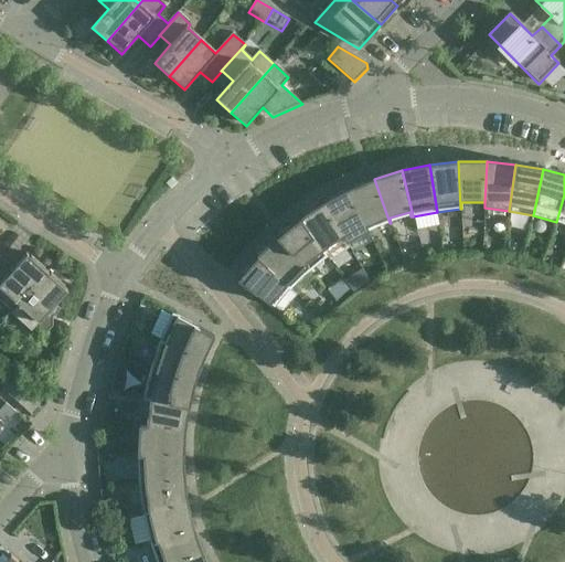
[(164,186),(171,191),(178,186),(171,179),(164,186)]
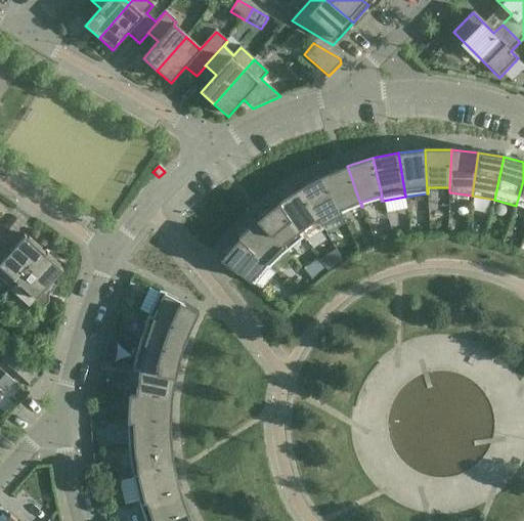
[(361,207),(347,166),(337,170),(322,176),(341,216),(361,207)]
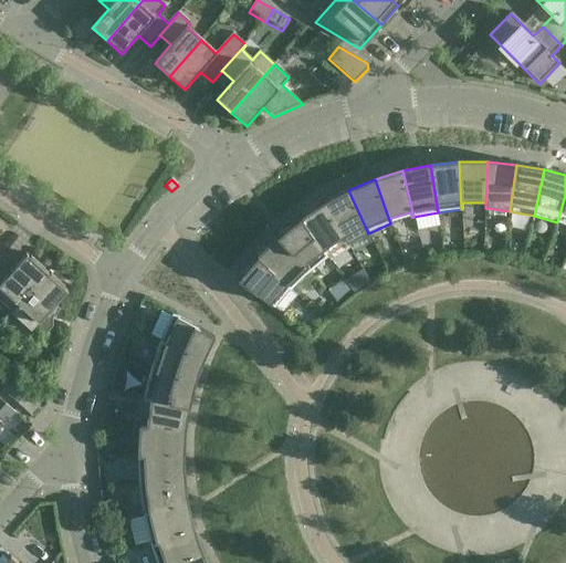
[(368,233),(348,190),(323,204),(343,238),(346,243),(368,233)]
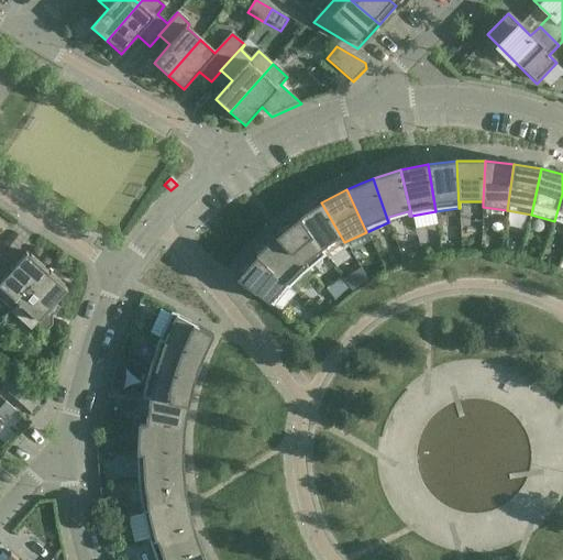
[(341,237),(321,202),(300,217),(297,219),(324,256),(326,255),(322,250),(341,237)]
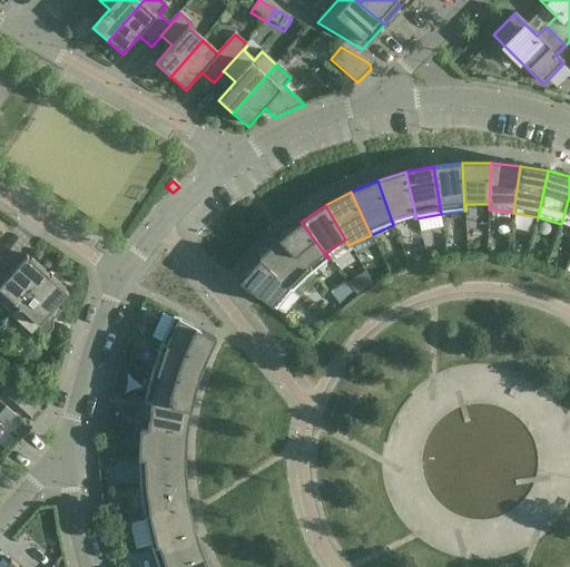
[(328,260),(301,222),(286,233),(278,240),(310,275),(328,260)]
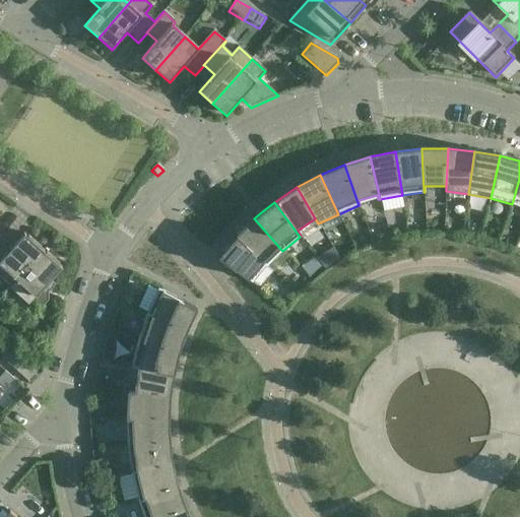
[(282,251),(254,218),(236,237),(267,266),(282,251)]
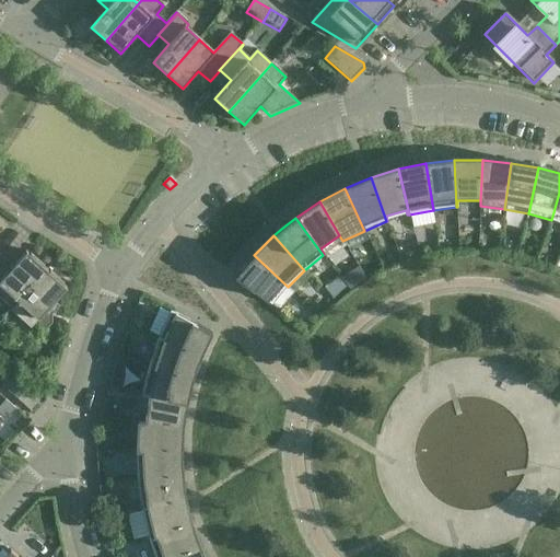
[(0,298),(12,309),(46,270),(44,268),(44,267),(31,255),(30,256),(26,253),(13,266),(12,265),(4,274),(6,275),(0,280),(0,298)]
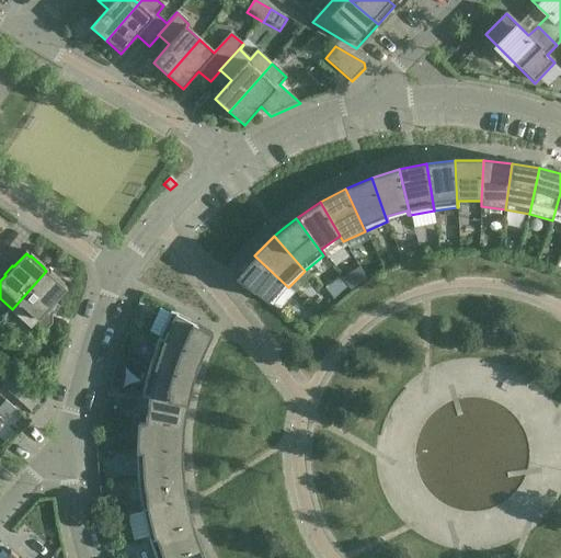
[(288,287),(254,255),(235,279),(272,307),(274,304),(270,302),(283,285),(287,288),(288,287)]
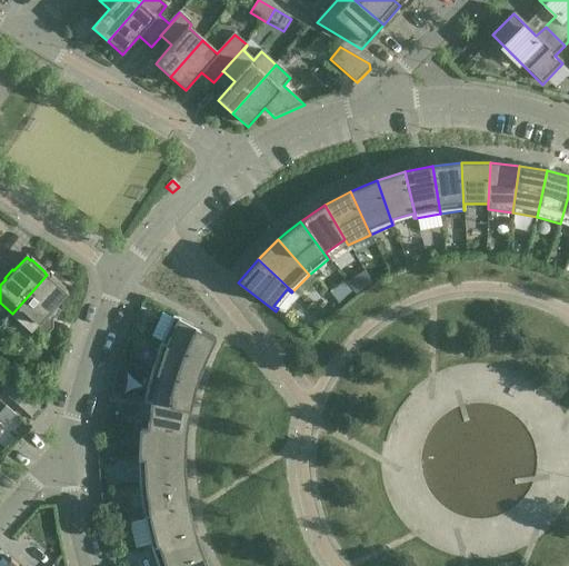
[(50,277),(47,275),(12,314),(10,316),(31,334),(47,316),(52,321),(60,313),(55,307),(68,294),(63,290),(65,289),(51,276),(50,277)]
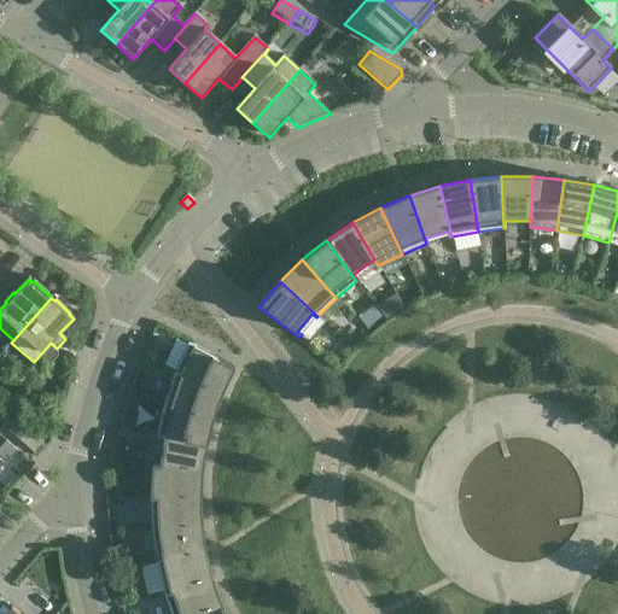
[(234,368),(188,344),(186,346),(192,350),(180,374),(175,372),(174,374),(222,393),(234,368)]
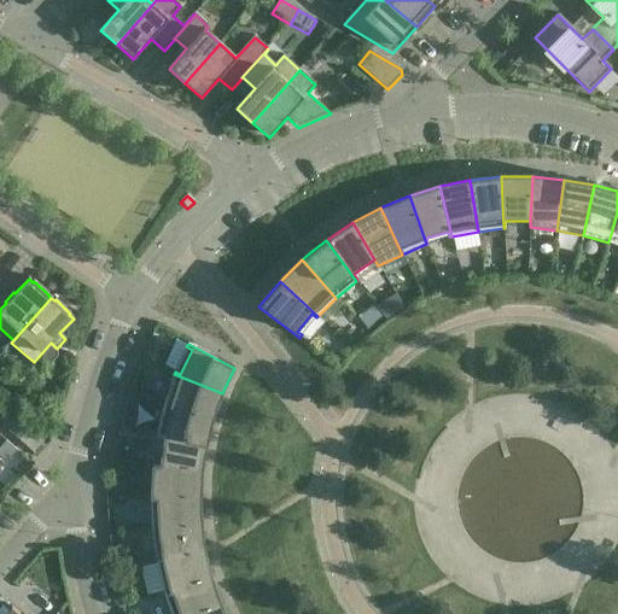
[(213,419),(222,393),(174,374),(163,404),(213,419)]
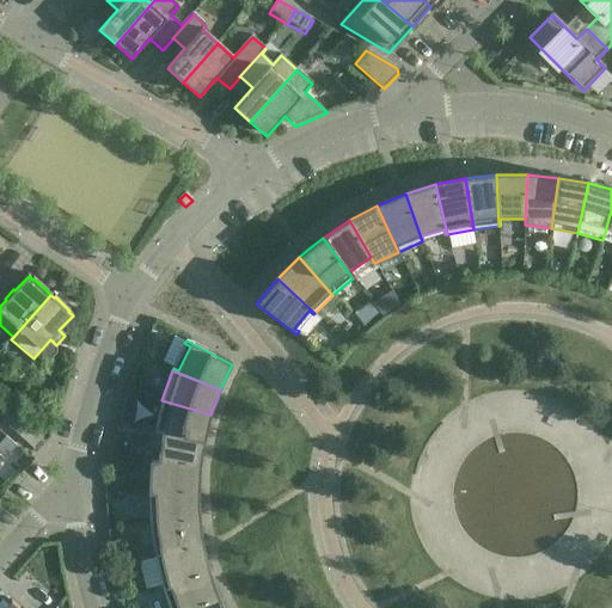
[(204,441),(210,415),(161,400),(154,431),(204,441)]
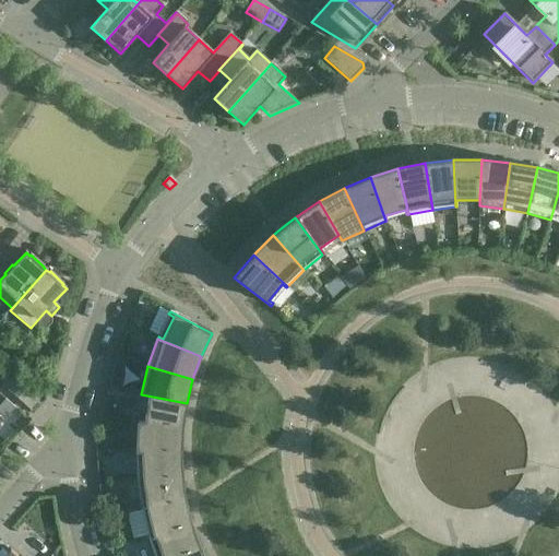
[(0,383),(13,395),(23,386),(2,367),(0,368),(0,383)]
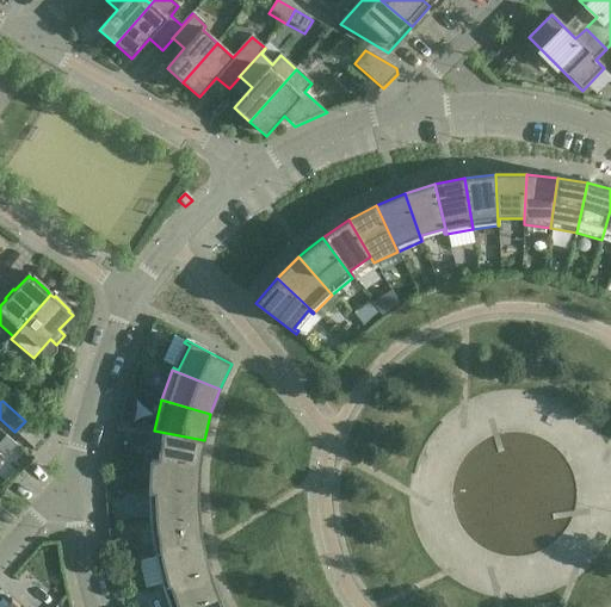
[(201,466),(204,440),(154,431),(154,432),(161,433),(158,463),(201,466)]
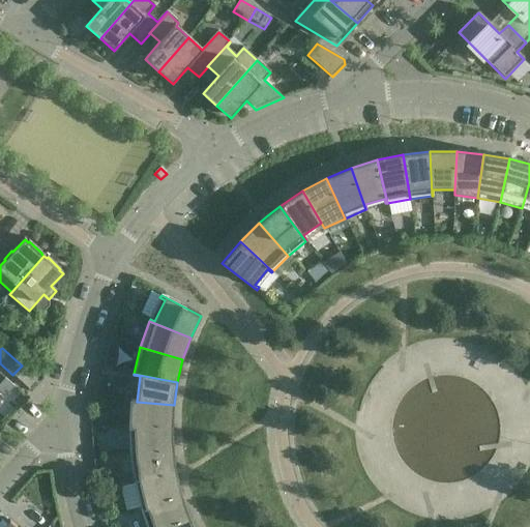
[(0,391),(6,398),(15,388),(5,380),(0,385),(0,391)]
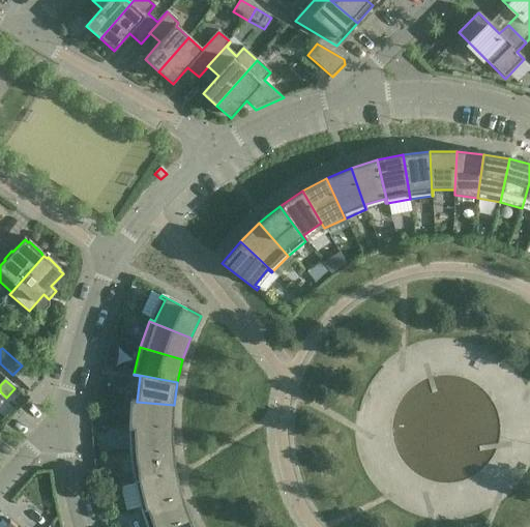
[(173,429),(174,405),(137,402),(130,401),(128,428),(128,429),(173,429)]
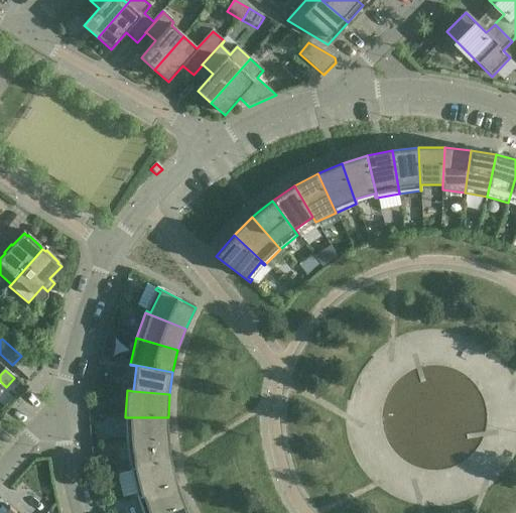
[(169,439),(168,417),(125,417),(126,443),(169,439)]
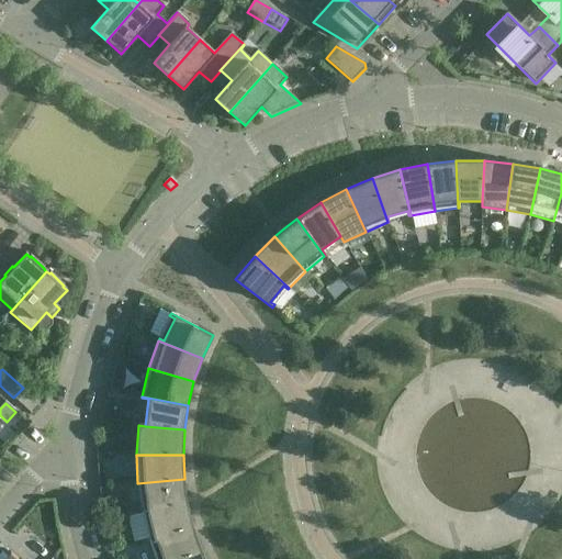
[(188,504),(184,479),(137,483),(137,485),(143,484),(146,510),(142,511),(142,513),(188,504)]
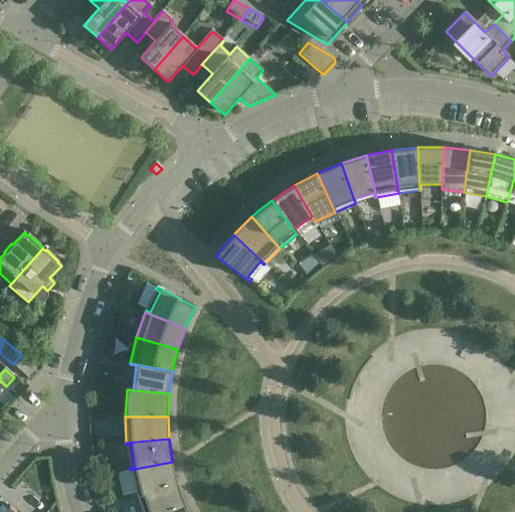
[(177,483),(172,462),(130,470),(137,495),(177,483)]
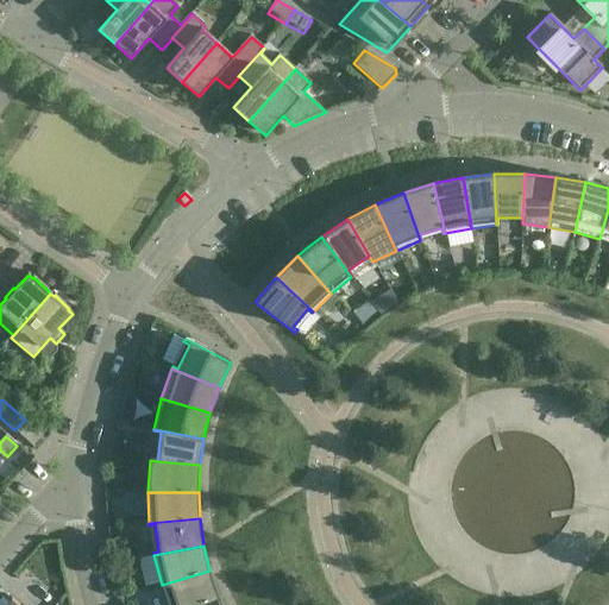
[(198,604),(219,597),(209,571),(162,585),(168,604),(198,604)]
